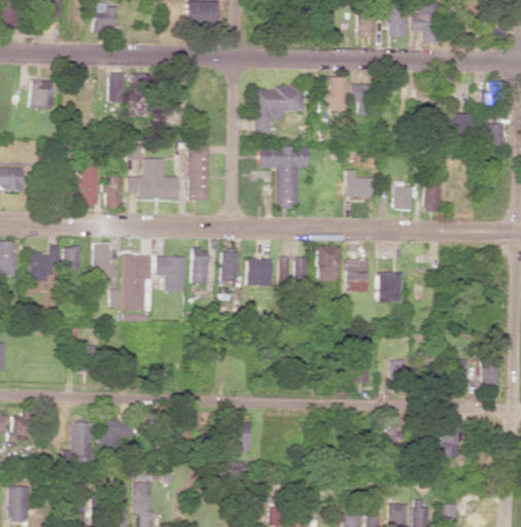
[(21,25),(21,0),(3,0),(3,25),(21,25)]
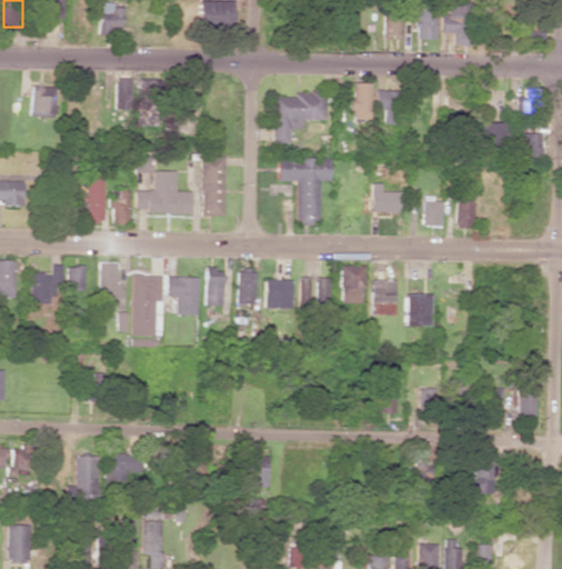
[(64,18),(64,0),(43,0),(43,18),(64,18)]
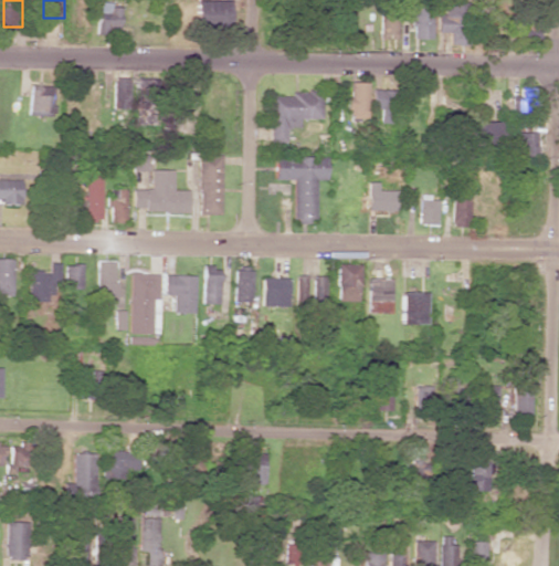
[(234,2),(220,0),(202,0),(200,18),(232,22),(234,2)]
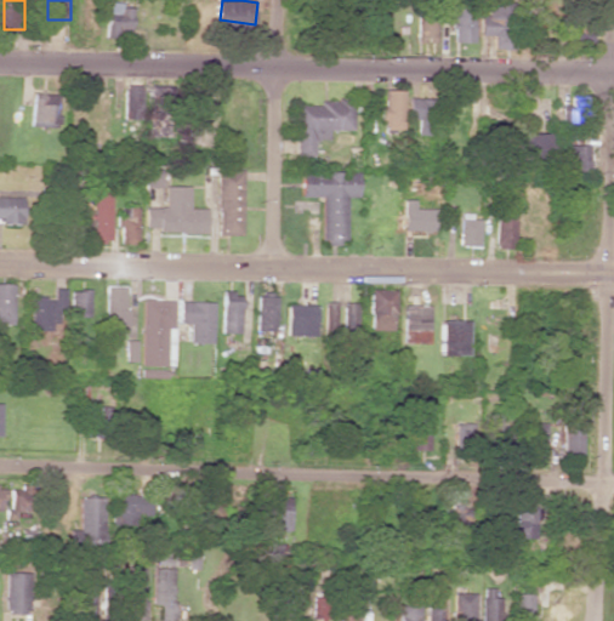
[(111,36),(136,38),(137,9),(128,7),(128,3),(113,3),(111,36)]
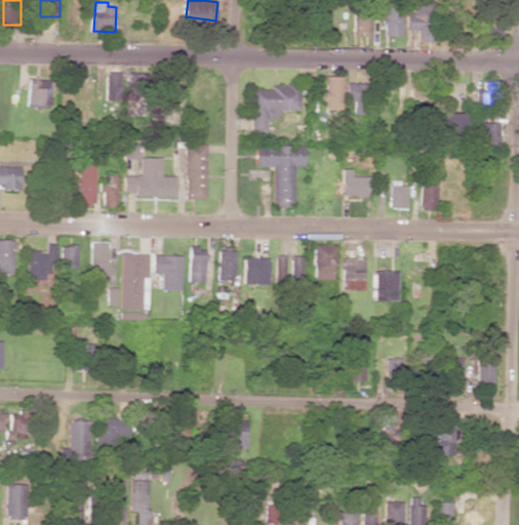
[(421,41),(434,41),(435,2),(416,2),(415,12),(410,12),(409,30),(421,31),(421,41)]
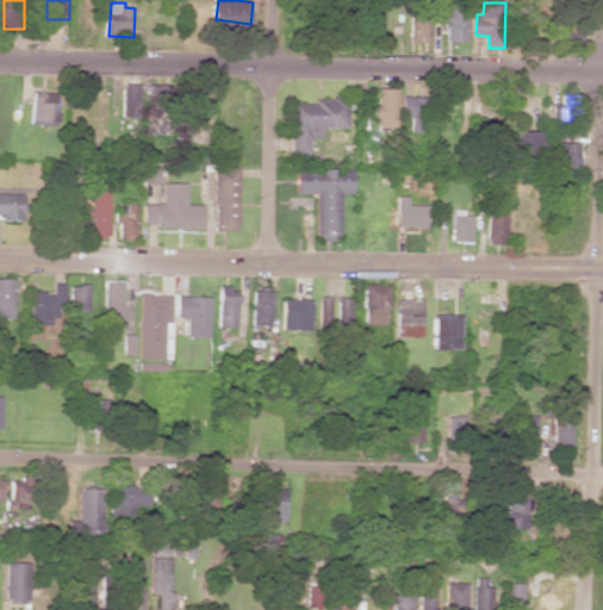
[(434,37),(435,4),(420,4),(418,37),(434,37)]
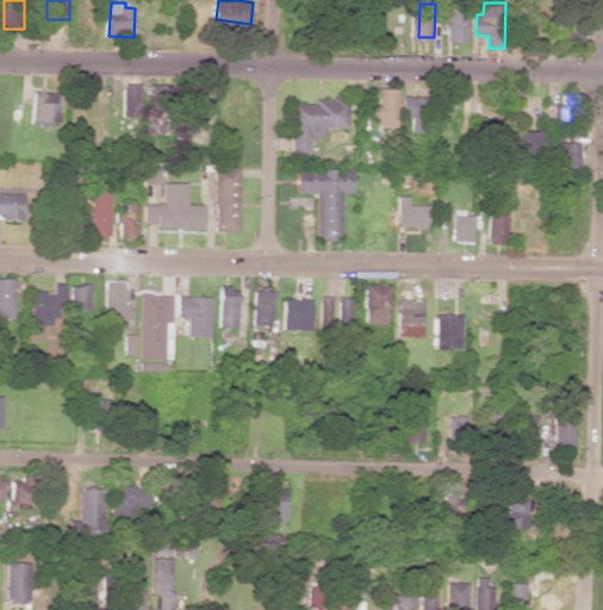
[(451,42),(470,43),(471,6),(453,5),(451,42)]
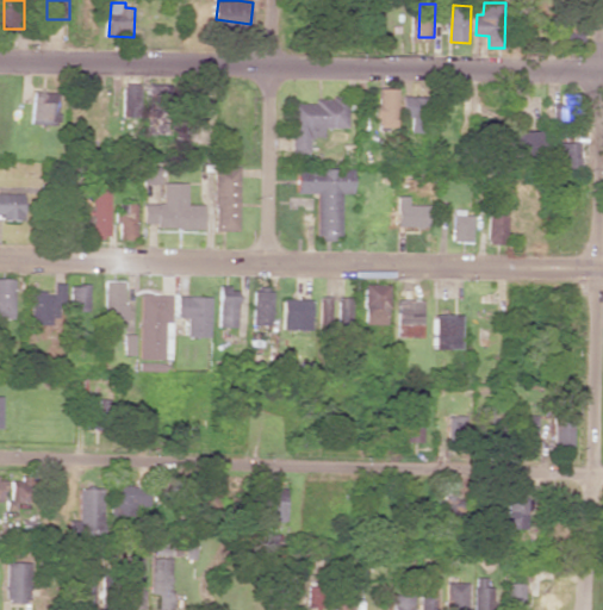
[(385,39),(386,10),(364,10),(364,39),(385,39)]
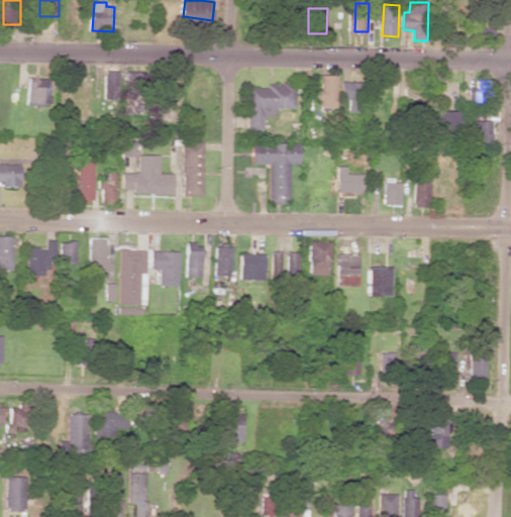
[(461,14),(460,34),(481,35),(482,14),(461,14)]
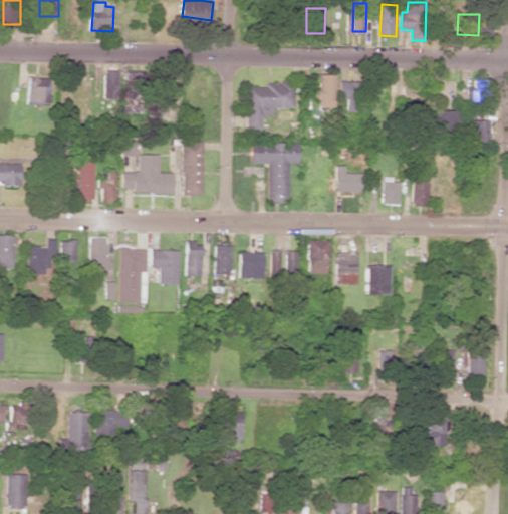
[(107,99),(121,100),(122,71),(107,70),(107,99)]
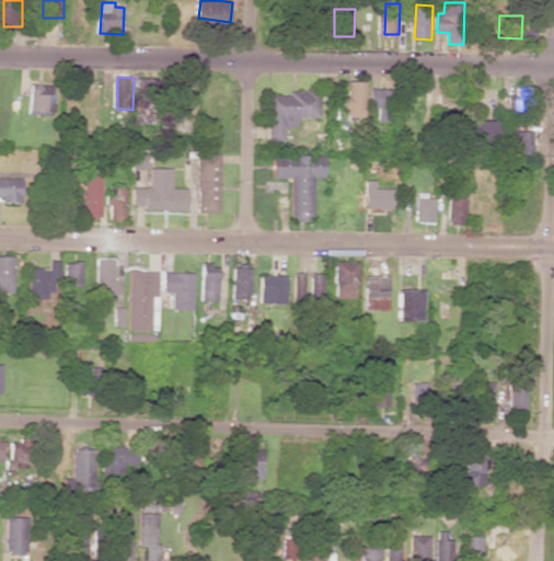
[(192,110),(193,81),(176,80),(175,110),(192,110)]
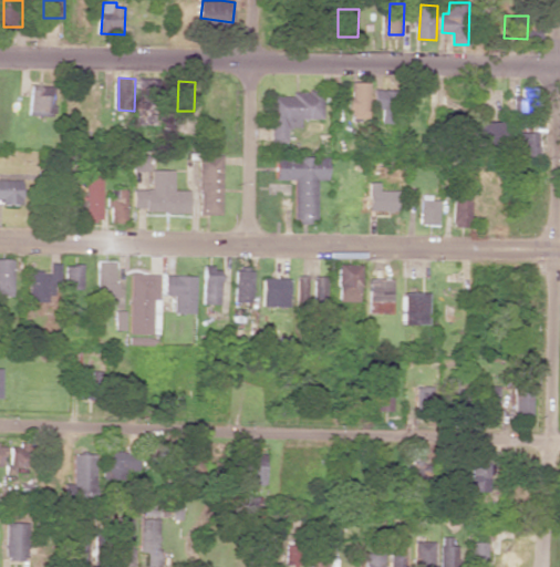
[(373,83),(354,82),(353,119),(372,119),(373,83)]
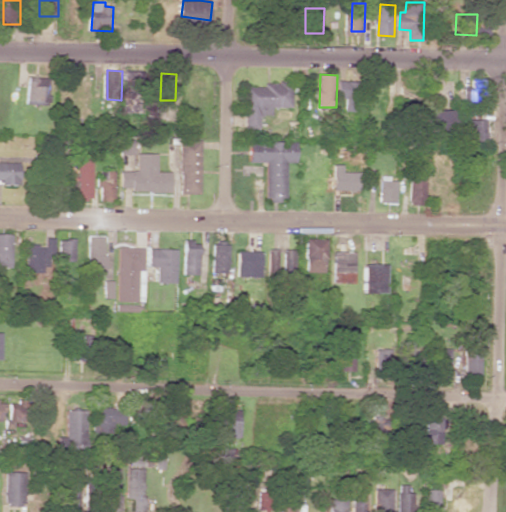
[(53,105),(54,78),(31,77),(31,104),(53,105)]
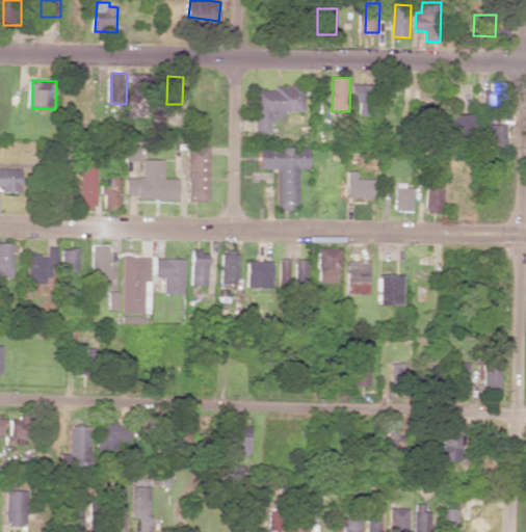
[(511,82),(494,82),(493,91),(487,91),(485,105),(511,106),(511,82)]
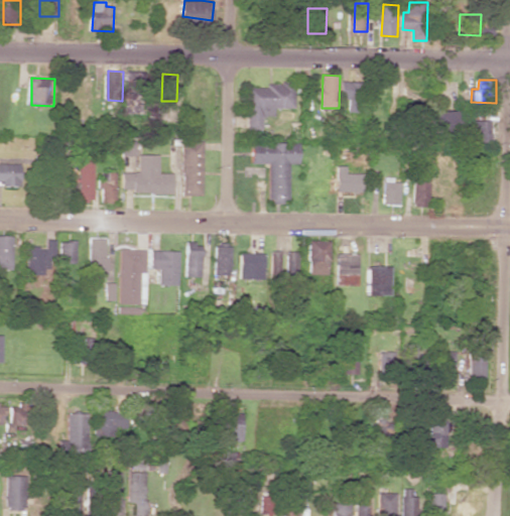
[(298,109),(299,83),(271,82),(271,88),(252,88),(251,129),(266,130),(266,116),(277,116),(278,108),(298,109)]
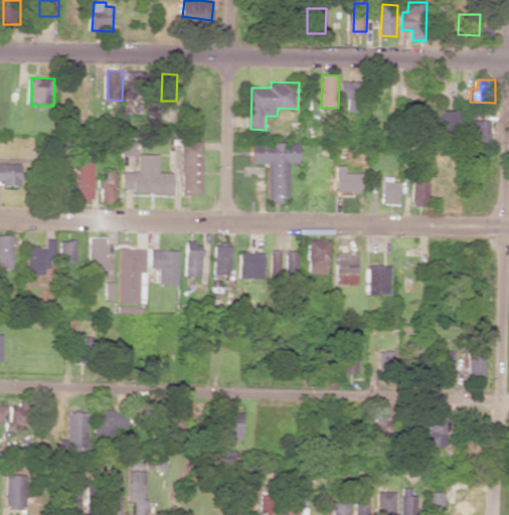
[(342,99),(350,100),(350,112),(360,112),(361,82),(342,81),(342,99)]
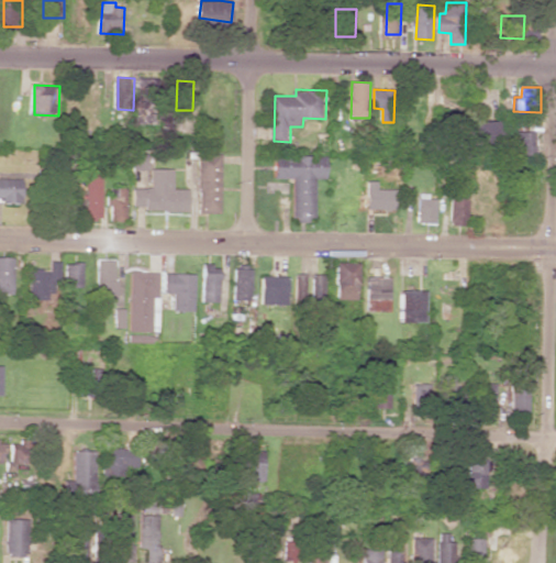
[(474,146),(502,146),(502,121),(474,121),(474,146)]
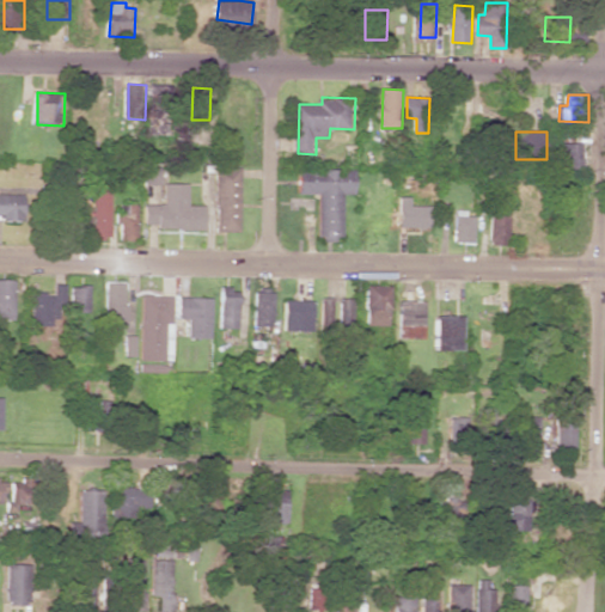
[(586,144),(558,144),(560,170),(587,169),(586,144)]
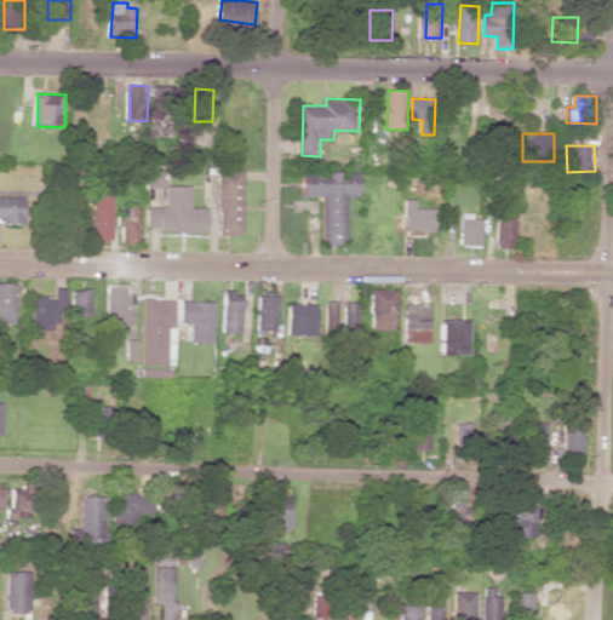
[(168,170),(152,170),(150,187),(168,188),(168,170)]
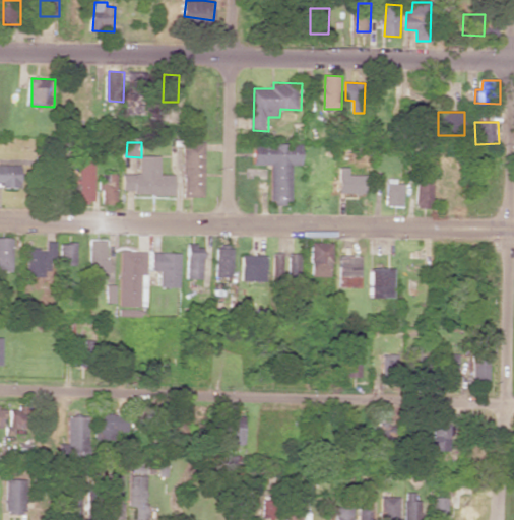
[(208,142),(187,142),(186,196),(207,196),(208,142)]
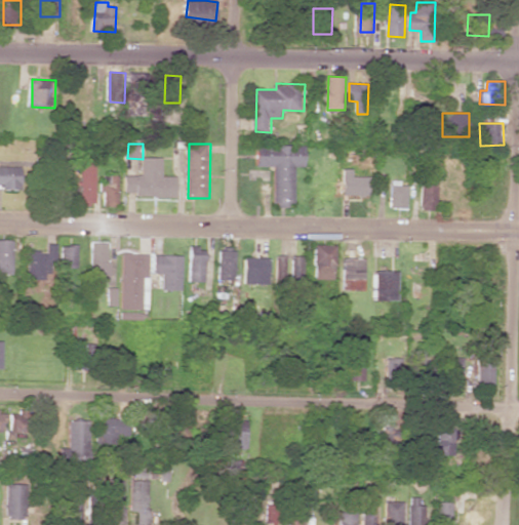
[(308,146),(260,145),(258,166),(277,166),(276,205),(297,206),(298,166),(308,167),(308,146)]
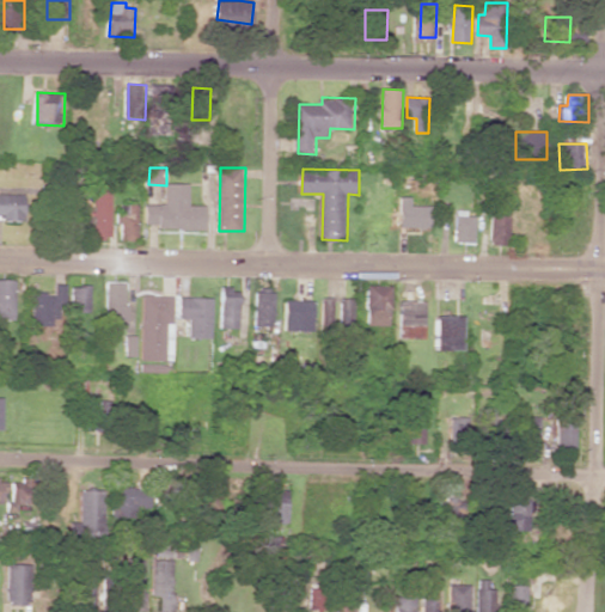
[(193,184),(167,184),(167,204),(147,204),(147,228),(208,228),(208,206),(193,206),(193,184)]
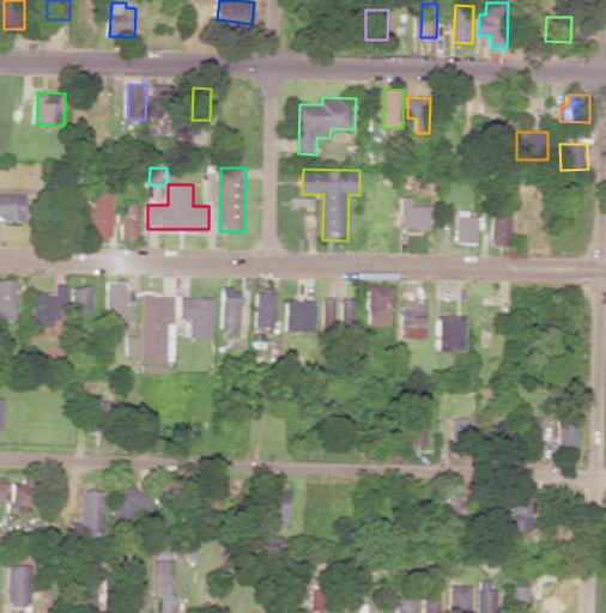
[(98,238),(115,238),(115,187),(98,187),(98,238)]
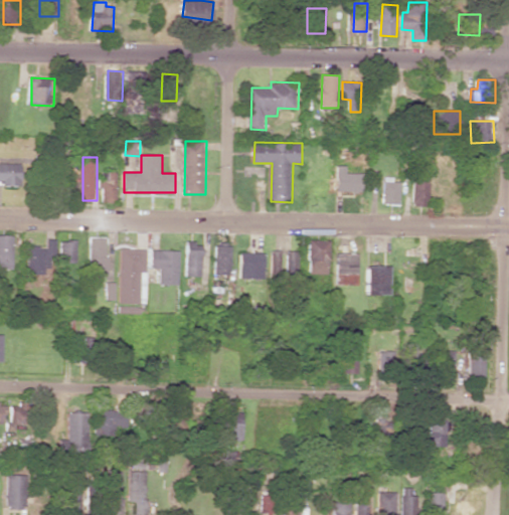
[(24,164),(0,163),(0,181),(5,182),(5,186),(23,186),(24,164)]
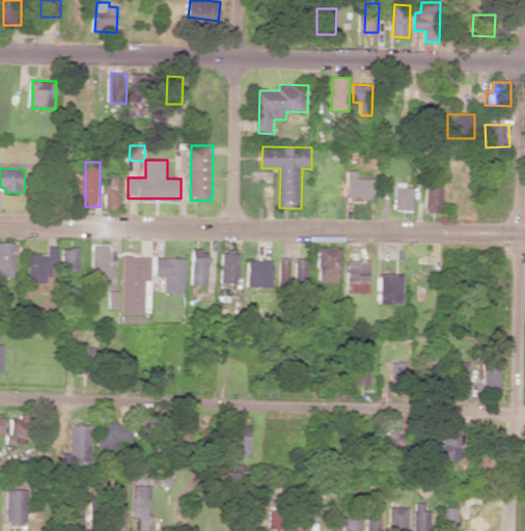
[(377,178),(358,178),(358,171),(349,171),(349,198),(378,198),(377,178)]
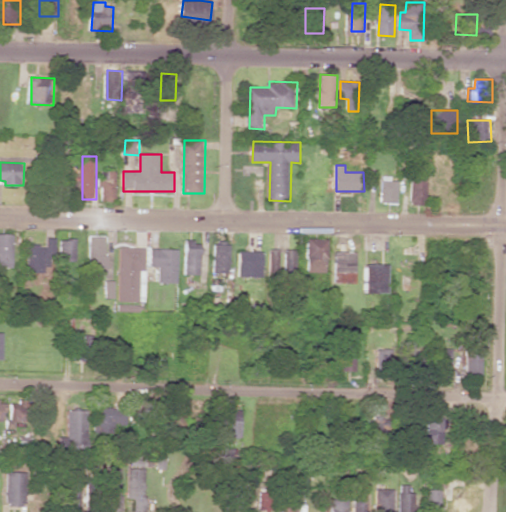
[(118,171),(104,171),(103,201),(118,201),(118,171)]
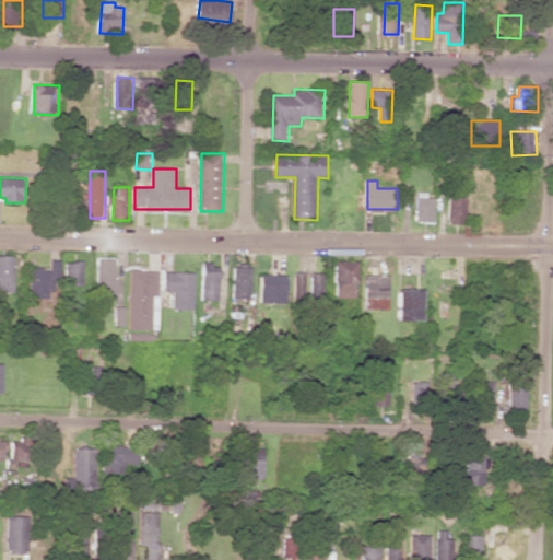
[(450,224),(468,224),(469,188),(451,188),(450,224)]
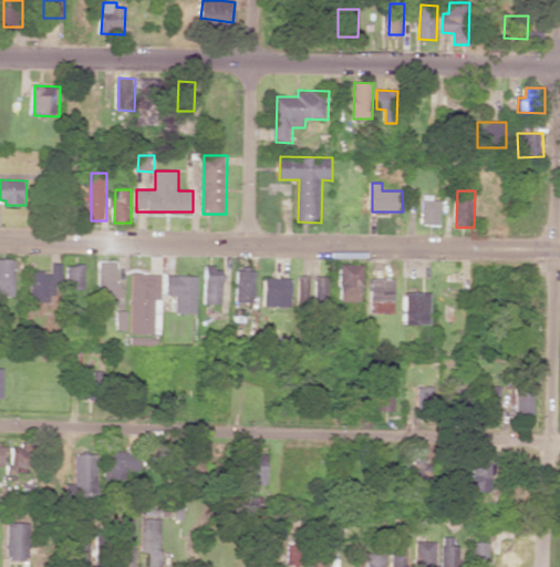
[(443,197),(424,197),(423,225),(442,225),(443,197)]
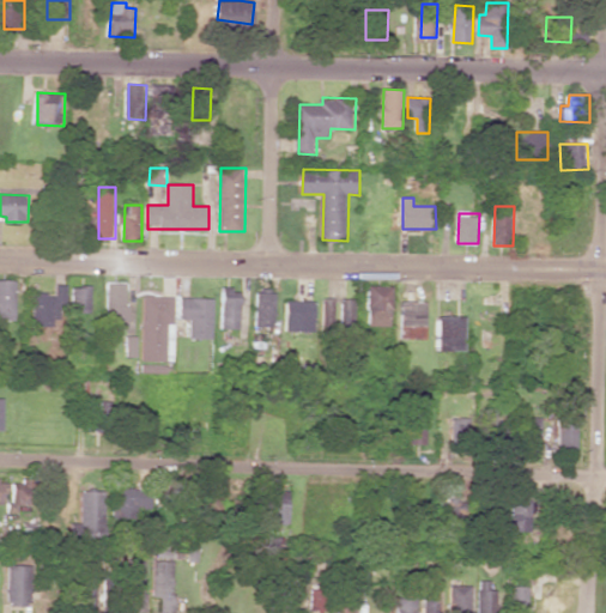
[(0,320),(18,321),(18,280),(0,280),(0,320)]
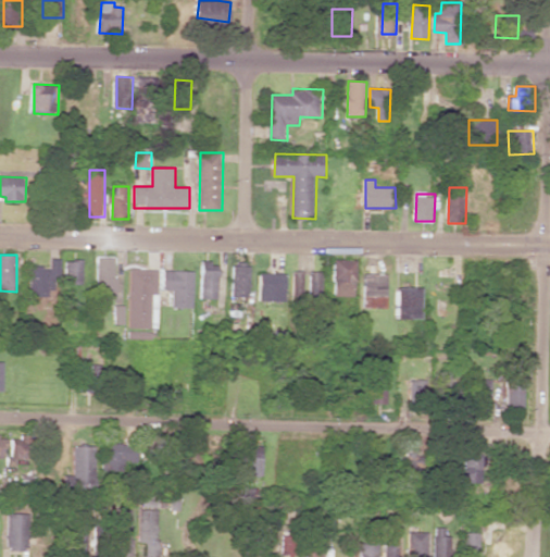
[(119,257),(100,256),(99,299),(119,299),(119,257)]
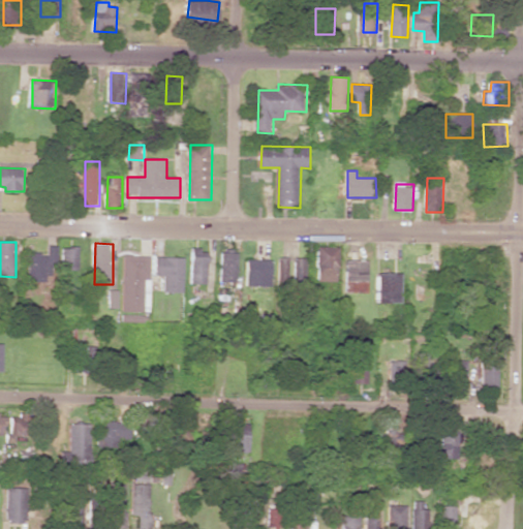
[(31,281),(52,281),(52,265),(60,265),(60,246),(50,246),(50,253),(31,253),(31,281)]
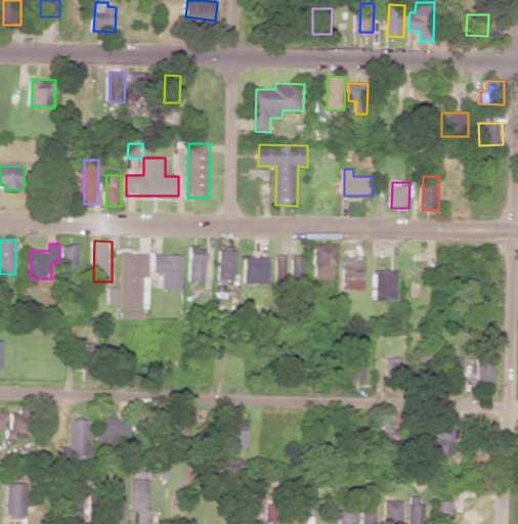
[(338,279),(339,245),(317,244),(316,278),(338,279)]
